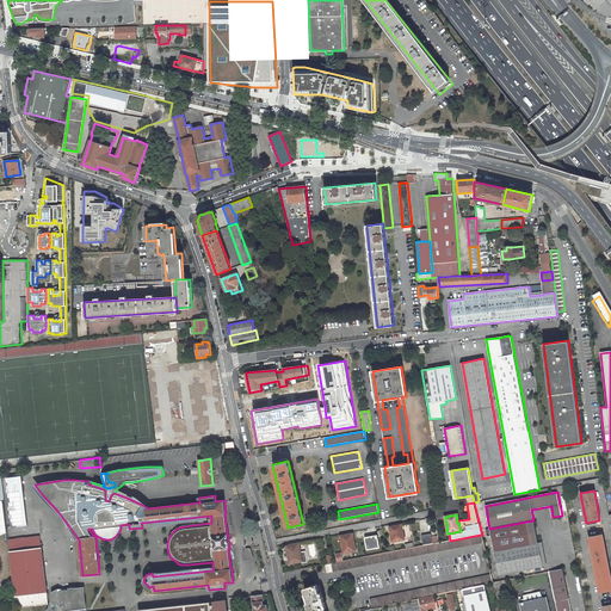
[(142,526),(211,519),(211,516),(141,523),(142,526)]
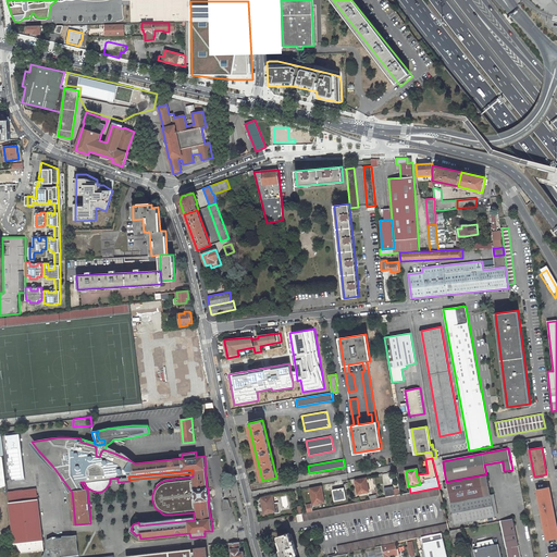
[(491,495),(486,474),(480,475),(484,496),(491,495)]
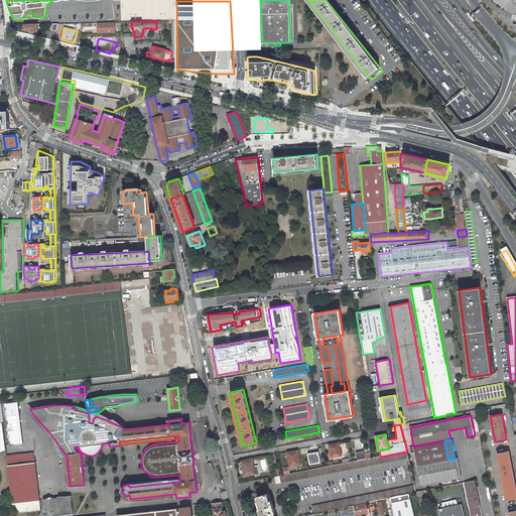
[(448,460),(444,440),(413,446),(415,453),(417,466),(448,460)]
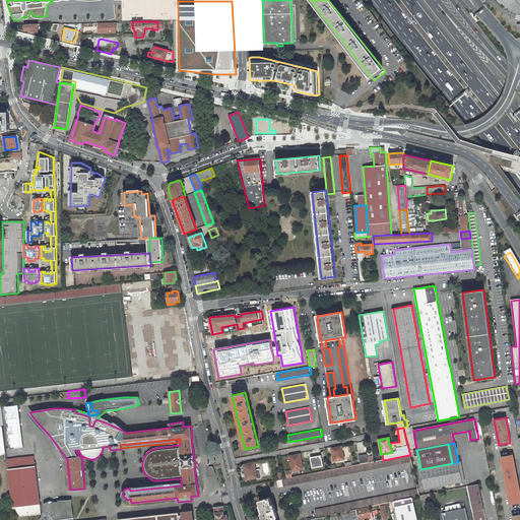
[(344,459),(342,446),(333,448),(334,456),(333,457),(334,461),(344,459)]
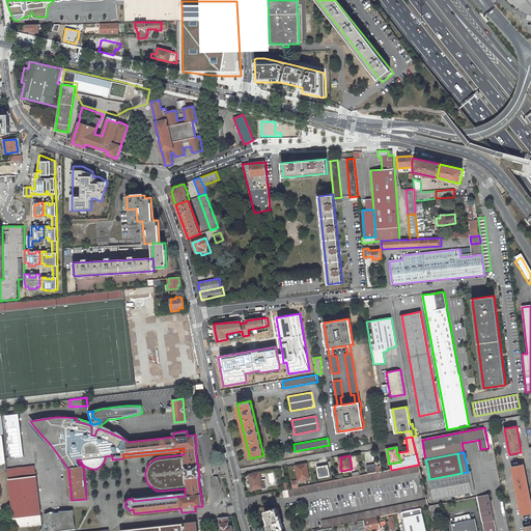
[(307,472),(305,464),(296,466),(299,481),(309,479),(308,471),(307,472)]
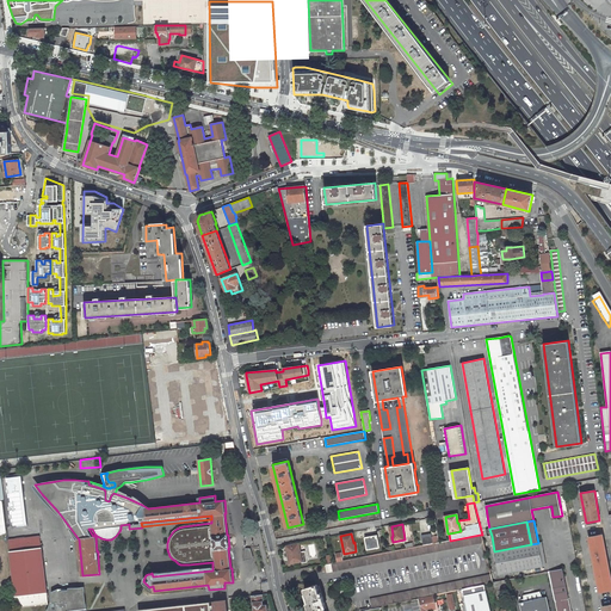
[(333,562),(332,563),(333,572),(482,543),(480,535),(450,541),(439,543),(344,561),(337,562),(333,562)]
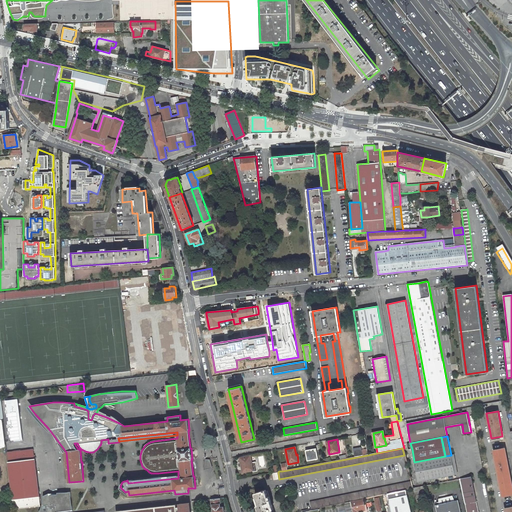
[(316,448),(305,450),(307,461),(318,459),(316,448)]
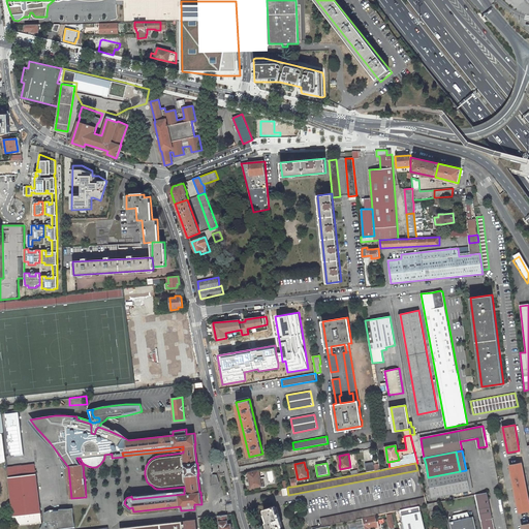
[(365,464),(367,472),(375,471),(380,470),(379,464),(374,465),(373,463),(365,464)]
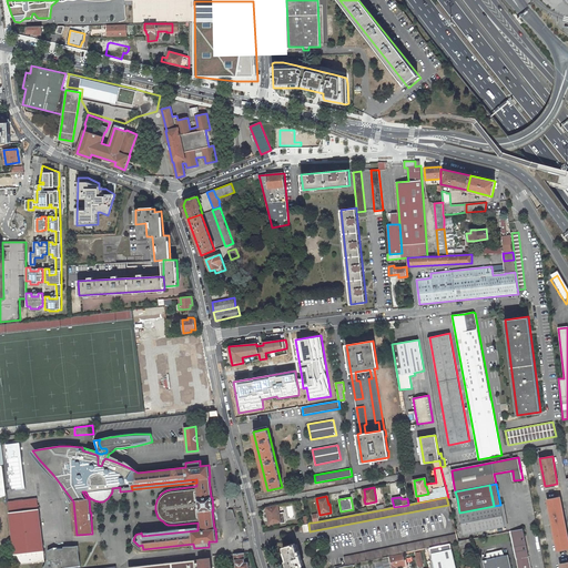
[(567,537),(560,497),(547,499),(557,550),(567,548),(567,537)]
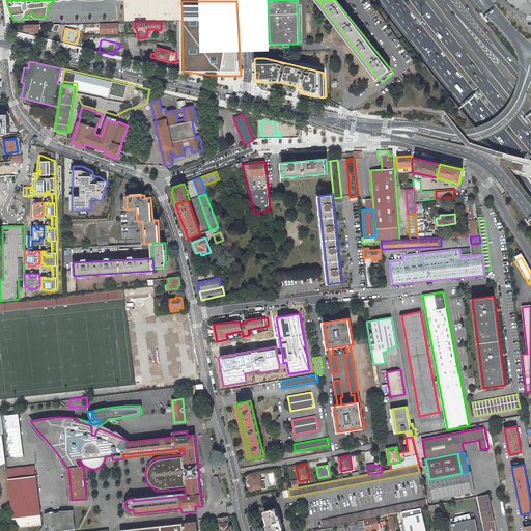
[(15,525),(15,528),(42,525),(35,466),(7,469),(15,525)]
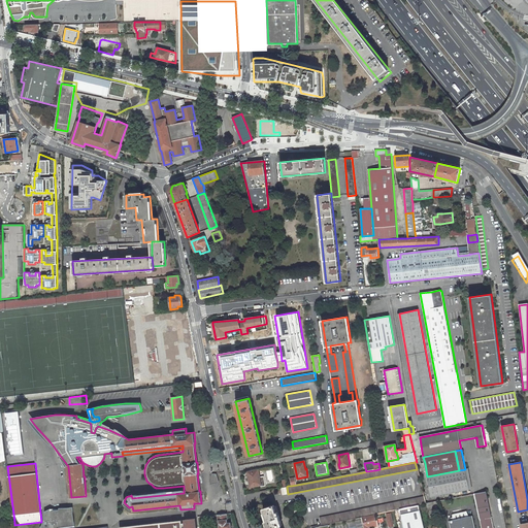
[(248,471),(251,487),(260,485),(259,477),(260,477),(258,469),(248,471)]
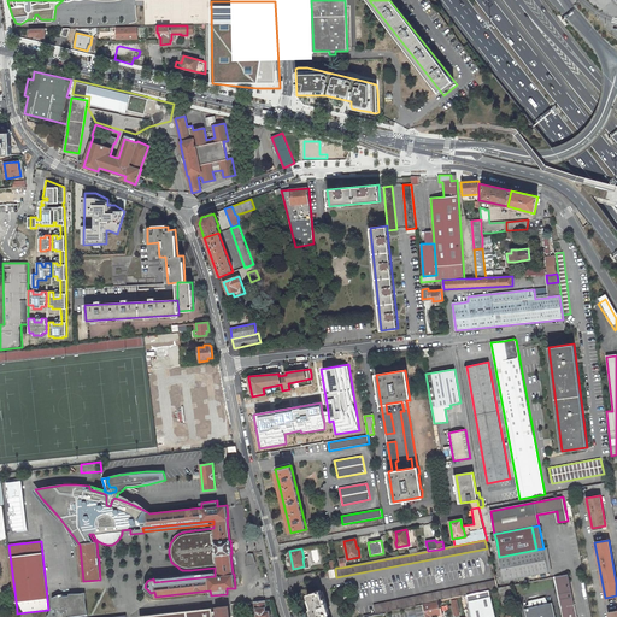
[(544,548),(536,550),(499,557),(504,581),(547,573),(544,548)]
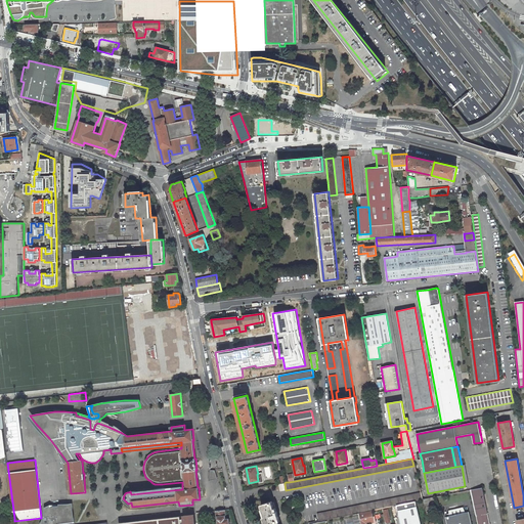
[(217,479),(214,470),(211,470),(209,480),(217,479)]
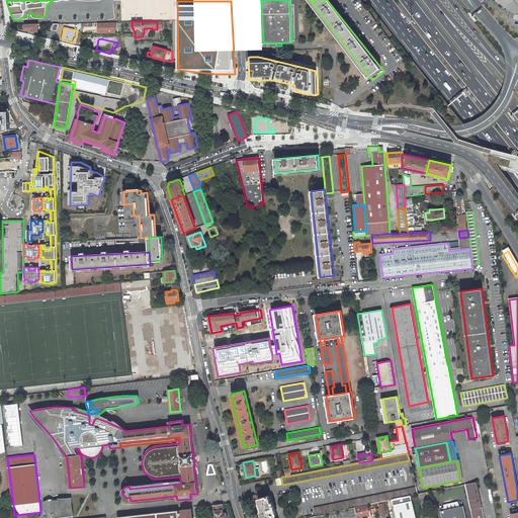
[(130,489),(180,484),(180,481),(128,486),(130,489)]
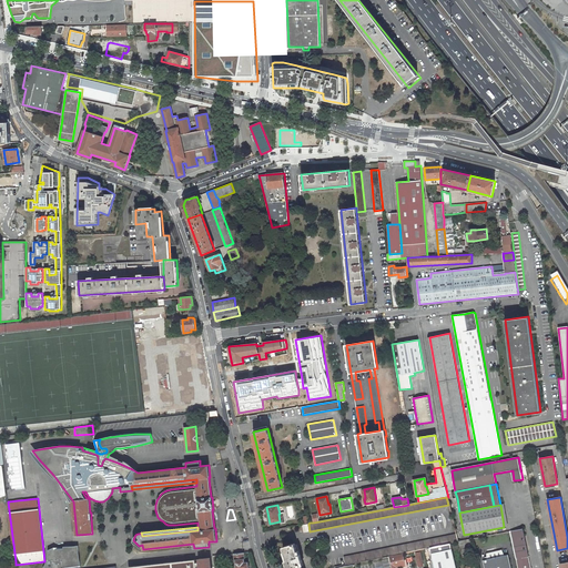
[(524,529),(509,531),(516,559),(529,557),(524,529)]
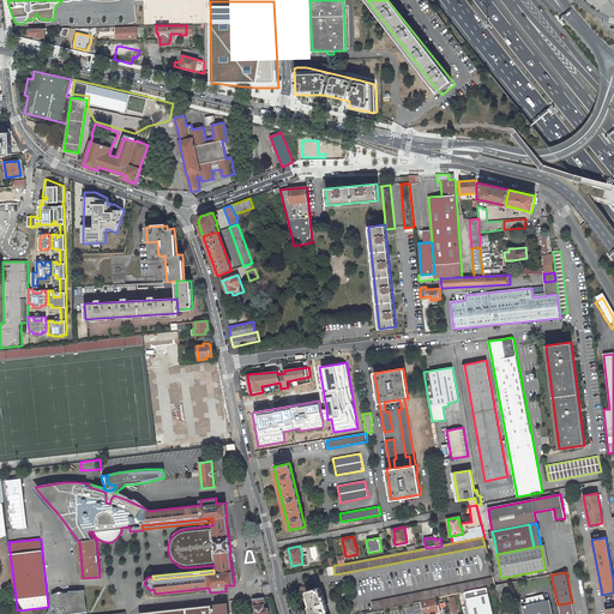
[(264,573),(254,576),(257,583),(265,581),(264,573)]
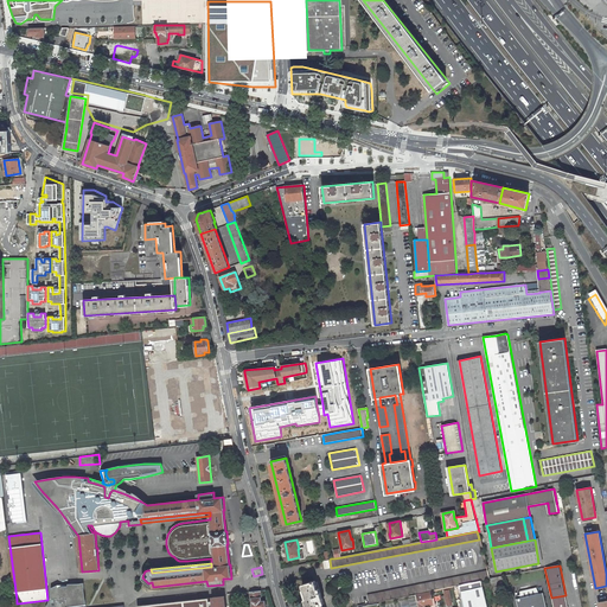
[(368,595),(369,604),(416,594),(430,592),(434,590),(453,587),(459,586),(481,581),(490,579),(489,570),(368,595)]
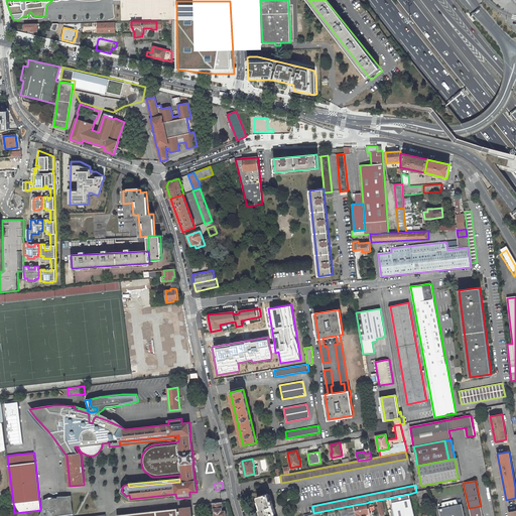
[(420,509),(425,508),(421,491),(416,492),(420,509)]
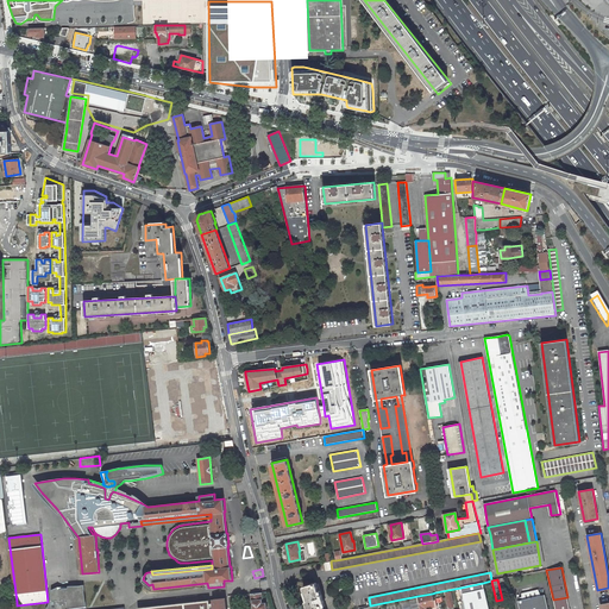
[(324,608),(324,607),(326,606),(324,601),(325,601),(324,596),(322,596),(319,584),(316,584),(316,582),(303,586),(307,600),(306,601),(308,608),(324,608)]
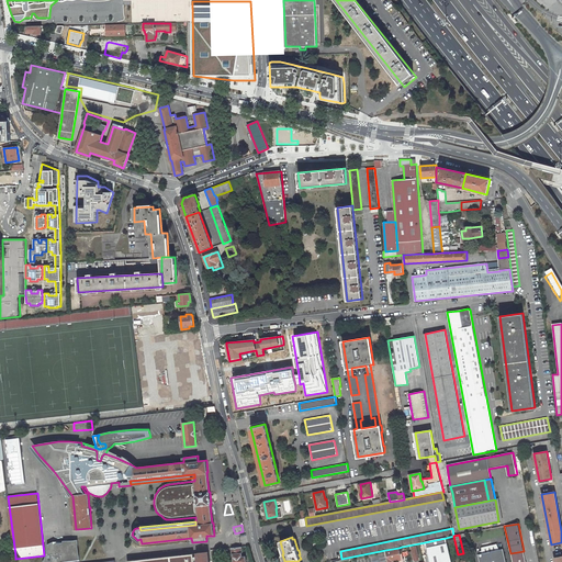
[(425,542),(427,548),(447,542),(446,538),(425,542)]
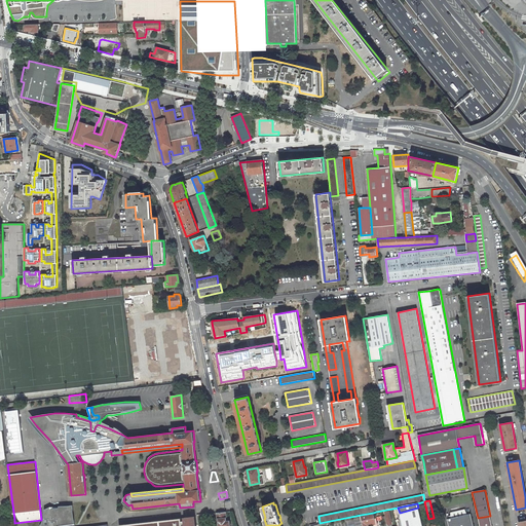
[(61,525),(75,525),(72,506),(44,510),(44,511),(44,514),(44,519),(43,523),(41,525),(61,525)]
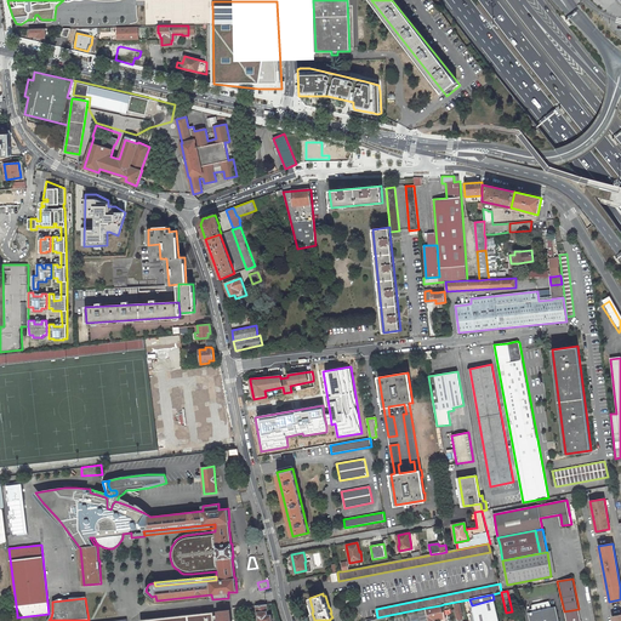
[(499,620),(494,599),(472,605),(474,620),(499,620)]
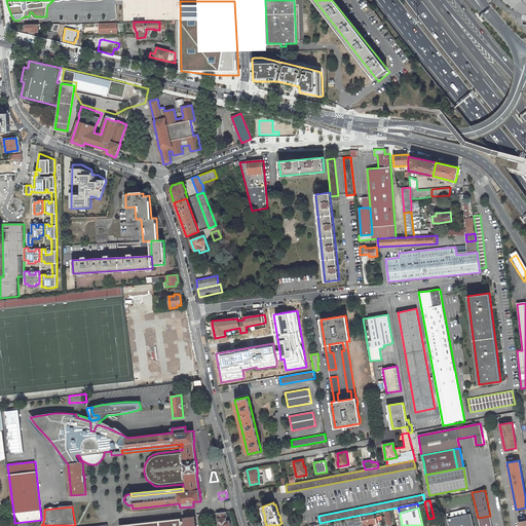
[(451,513),(451,518),(452,518),(467,515),(464,510),(451,513)]
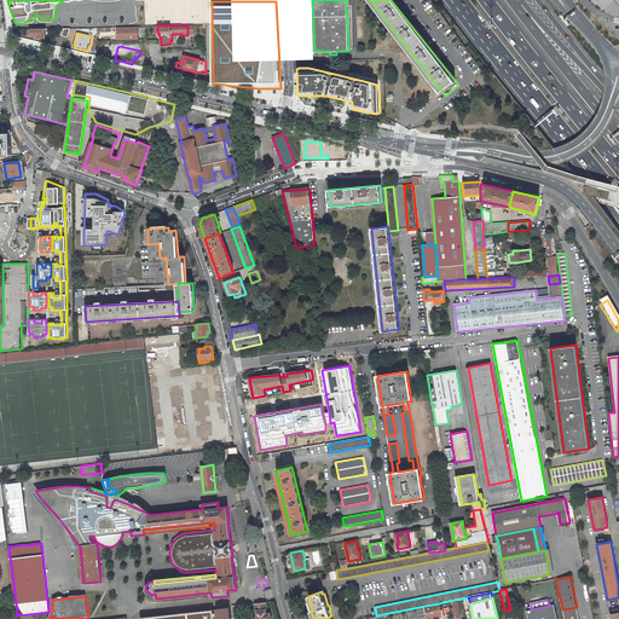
[(266,603),(255,605),(256,618),(271,618),(271,612),(266,612),(266,603)]
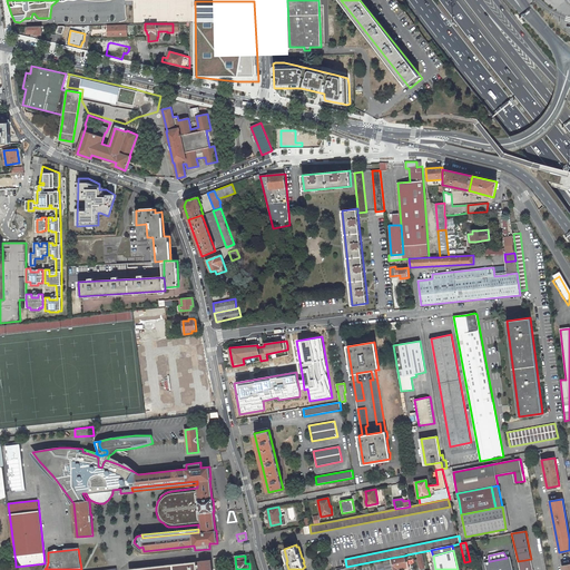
[(399,569),(406,568),(404,556),(391,558),(392,569),(399,569)]
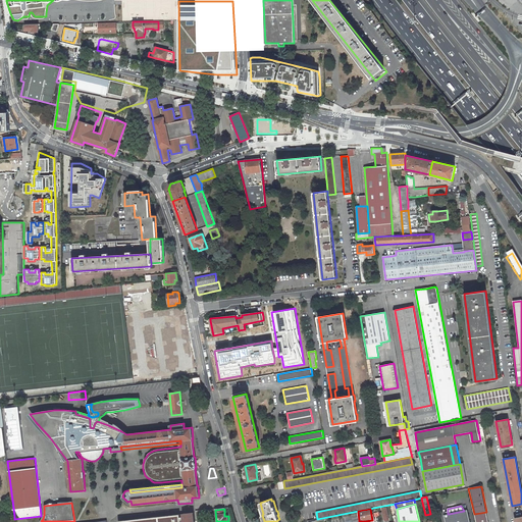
[(470,521),(467,510),(464,511),(449,514),(451,521),(470,521)]
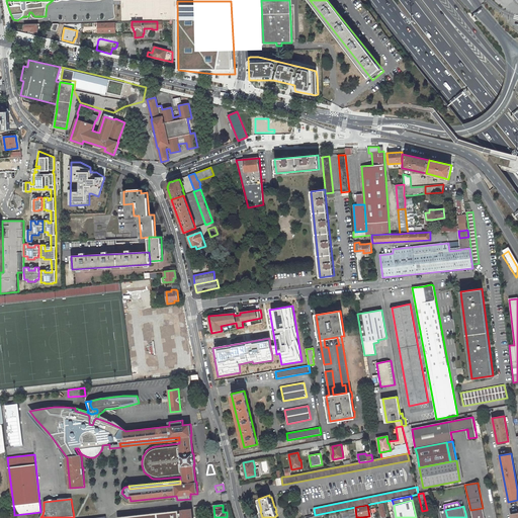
[(470,510),(471,517),(484,517),(483,508),(470,510)]
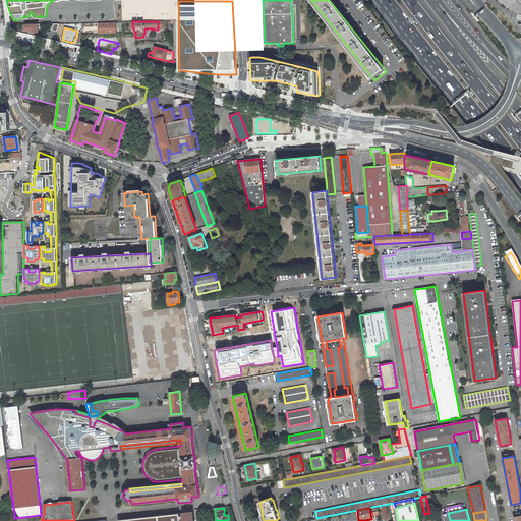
[(193,520),(192,512),(182,513),(183,518),(162,520),(193,520)]
